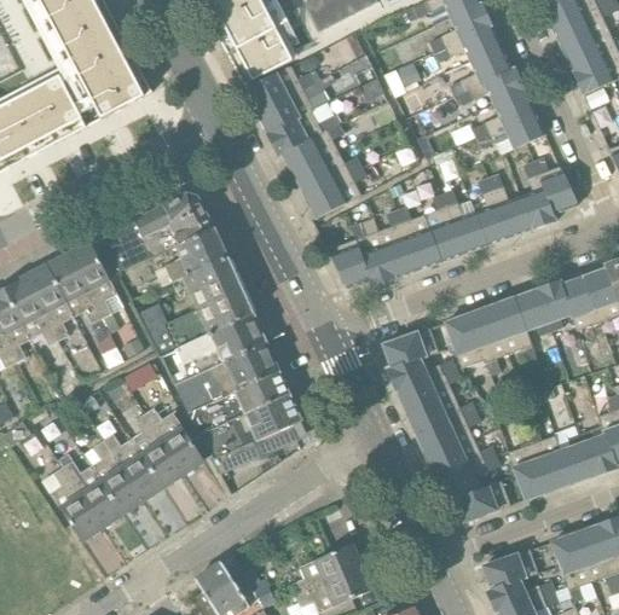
[(38,0),(96,109),(102,119),(154,92),(104,0),(38,0)]
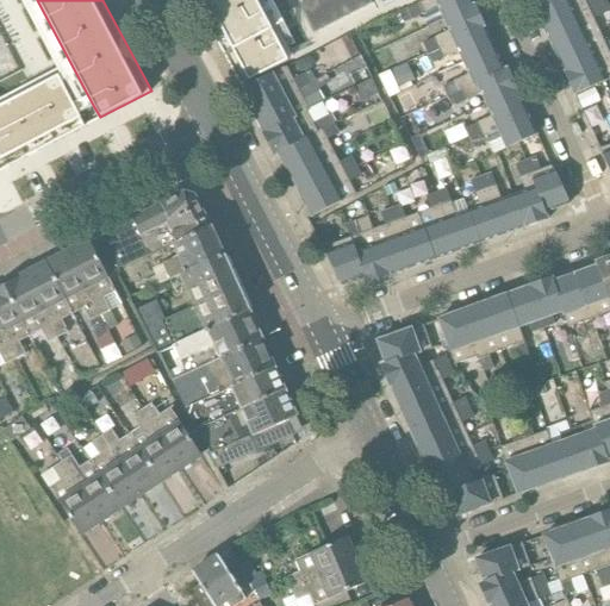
[(195,0),(238,83),(294,55),(290,45),(296,42),(274,0),(195,0)]
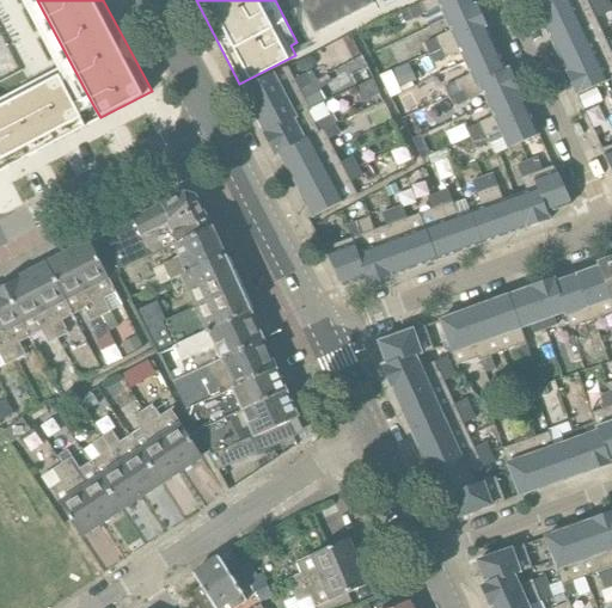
[(313,12),(307,0),(301,0),(298,2),(305,17),(313,12)]
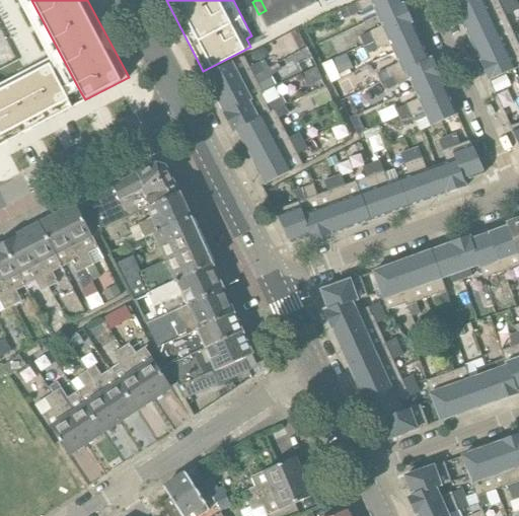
[(273,6),(270,0),(261,0),(266,10),(273,6)]
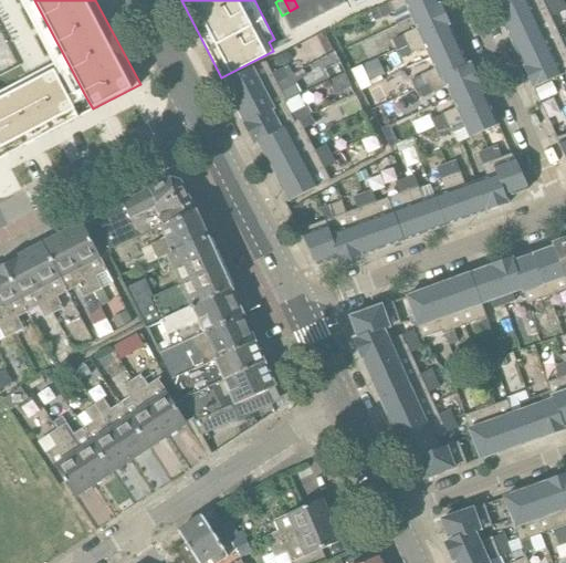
[(321,12),(314,0),(312,0),(306,3),(313,17),(321,12)]
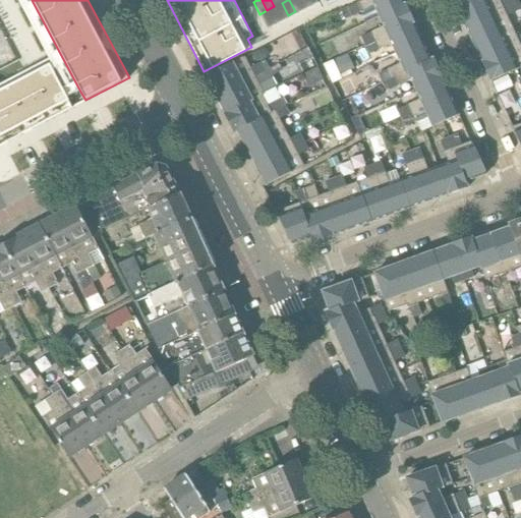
[(302,7),(298,0),(289,0),(295,11),(302,7)]
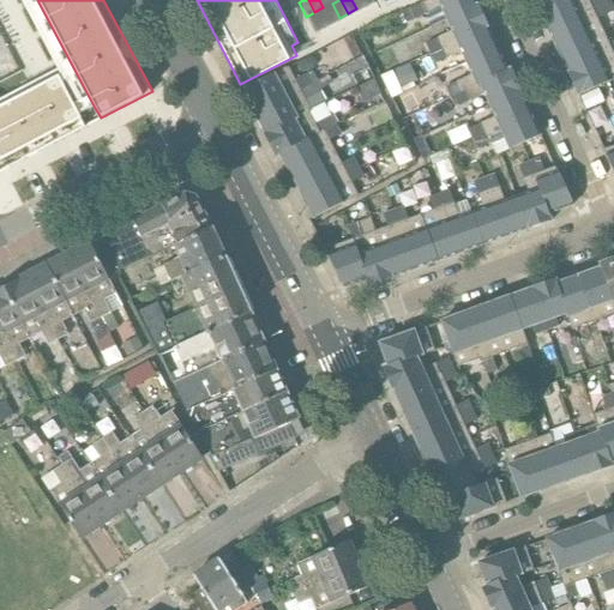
[(446,18),(477,5),(475,0),(426,0),(409,7),(414,18),(441,6),(446,18)]
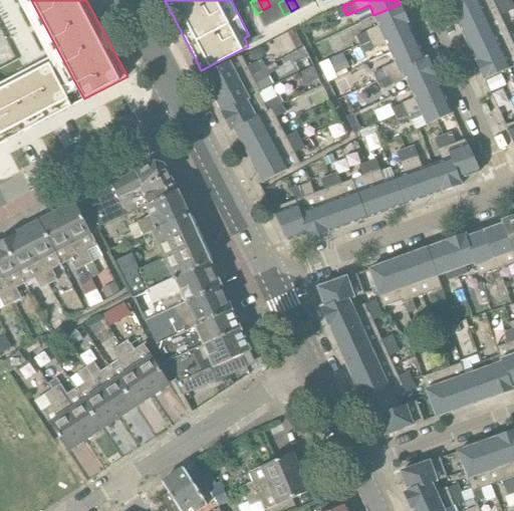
[(458,0),(450,4),(459,23),(509,0),(458,0)]
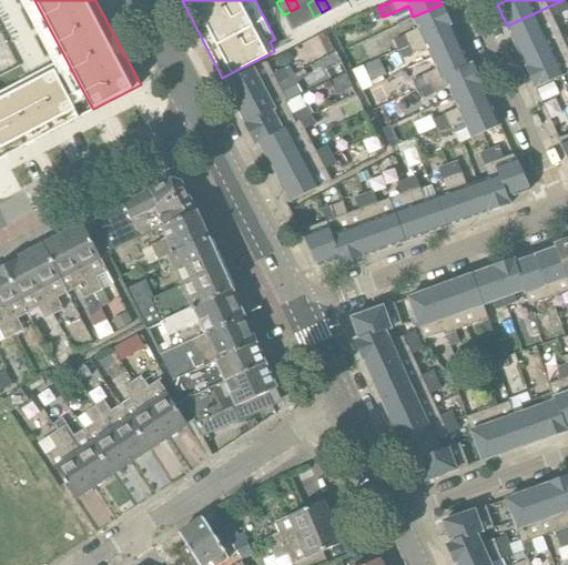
[(516,44),(557,26),(553,16),(567,8),(567,6),(565,0),(563,0),(507,26),(516,44)]
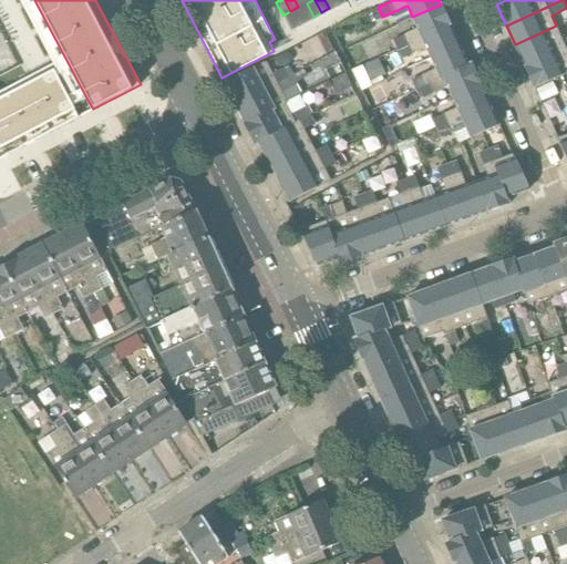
[(298,7),(306,20),(313,17),(307,3),(298,7)]
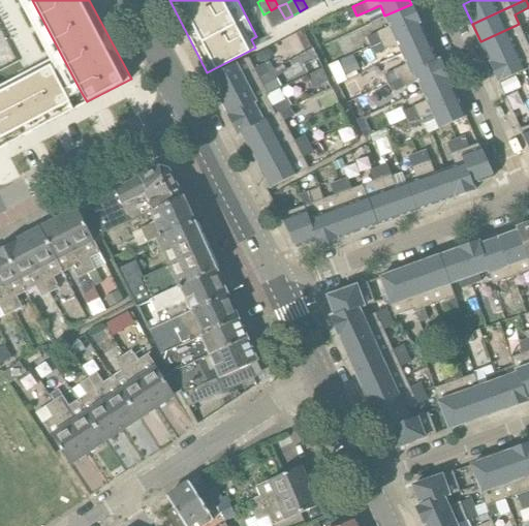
[(366,35),(370,44),(419,22),(411,4),(384,16),(389,25),(366,35)]
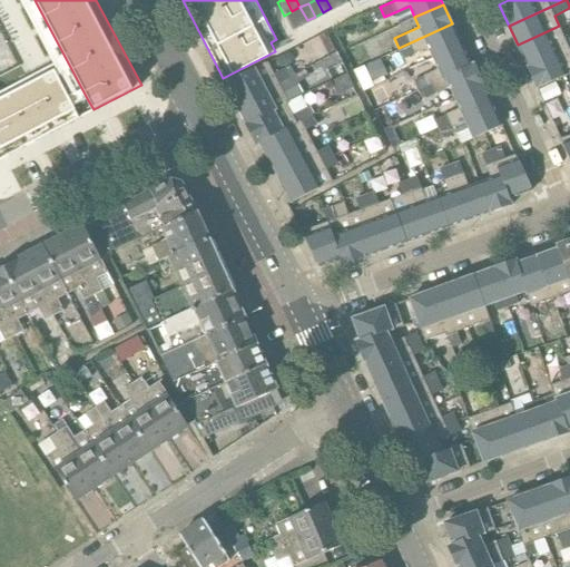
[(307,20),(300,7),(292,11),(298,25),(307,20)]
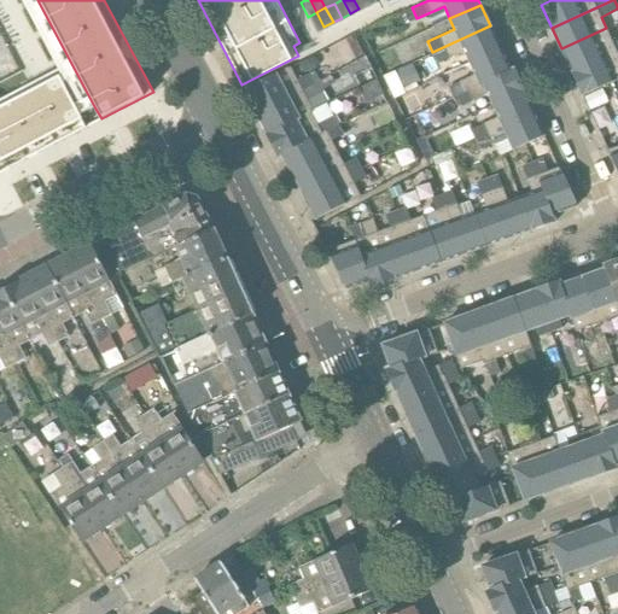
[(324,27),(316,12),(308,17),(315,31),(324,27)]
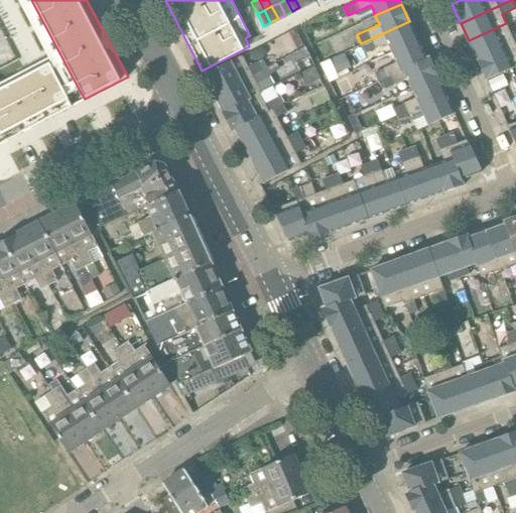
[(391,51),(417,39),(409,21),(361,43),(365,52),(387,42),(391,51)]
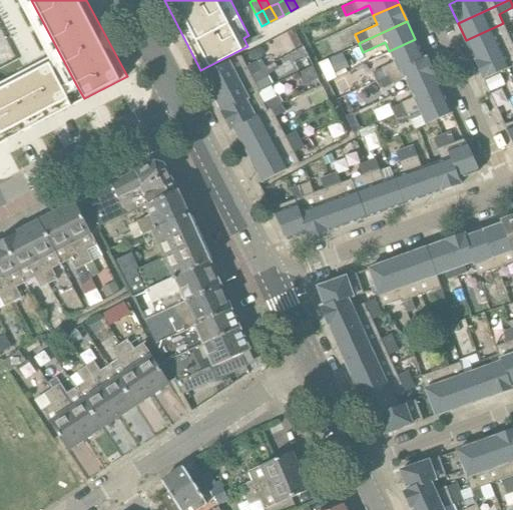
[(466,40),(475,60),(512,42),(512,31),(508,34),(503,23),(466,40)]
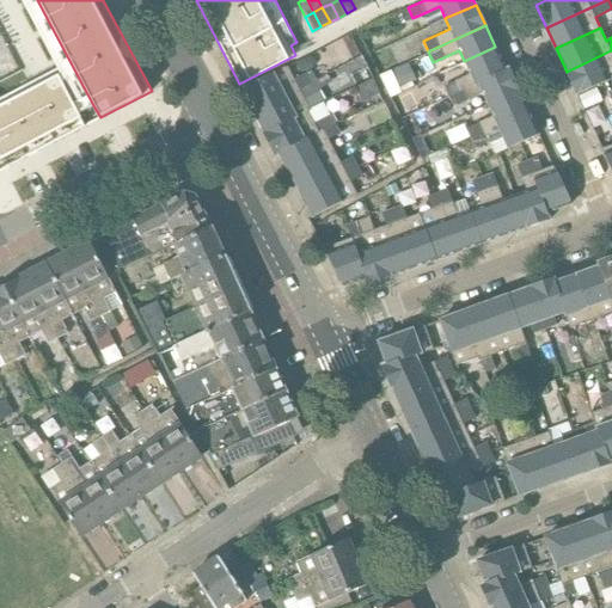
[(448,96),(464,88),(505,68),(495,47),(464,61),(470,72),(444,84),(448,96)]
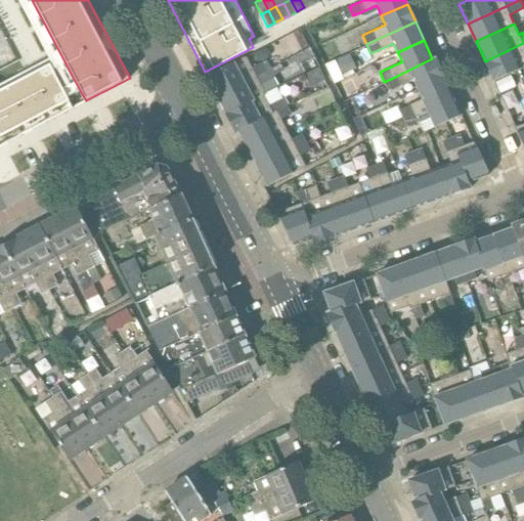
[(494,80),(521,68),(523,66),(523,43),(485,61),(494,80)]
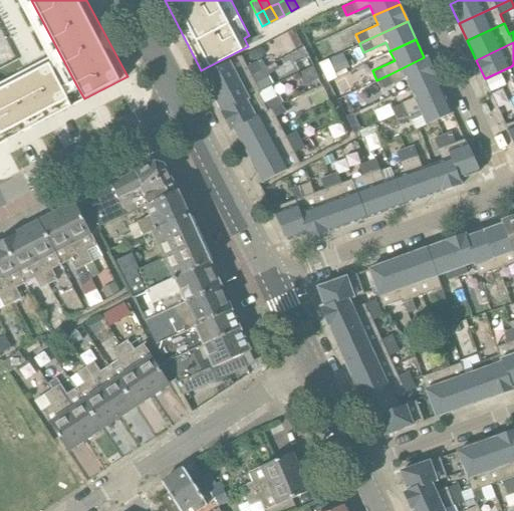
[(206,76),(214,91),(265,65),(261,56),(246,64),(241,55),(239,57),(206,76)]
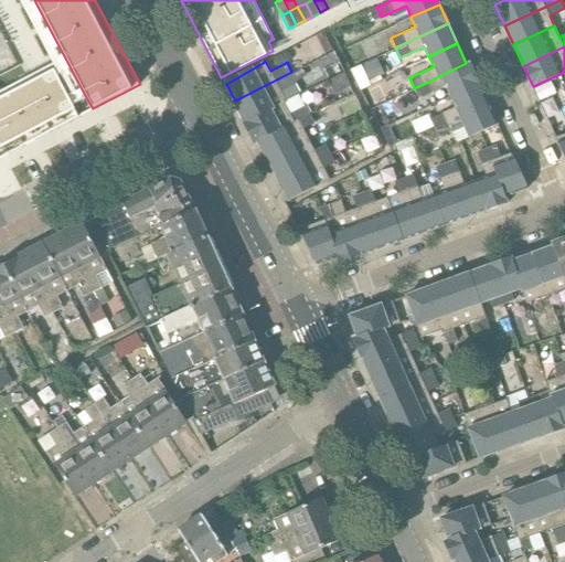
[(428,82),(416,87),(420,96),(446,85),(450,95),(478,83),(469,62),(466,63),(428,82)]
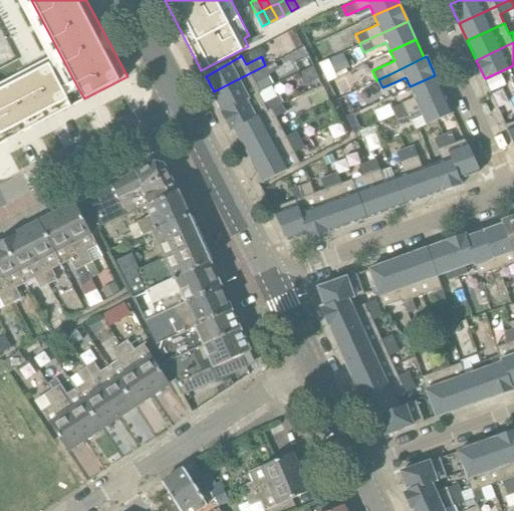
[(71,104),(46,58),(25,69),(20,72),(22,76),(13,81),(0,87),(0,142),(35,123),(71,104)]
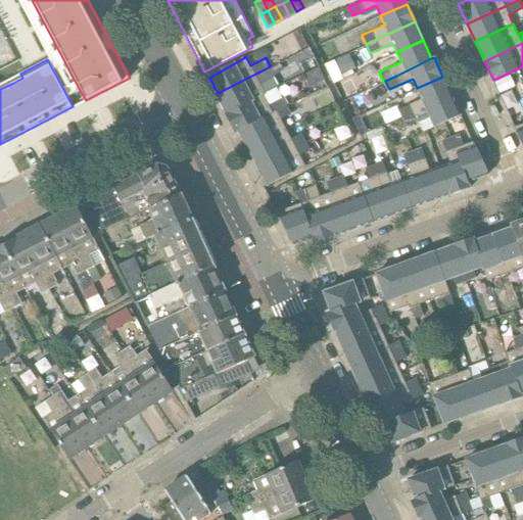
[(228,112),(262,94),(279,86),(273,76),(274,75),(270,66),(218,93),(228,112)]
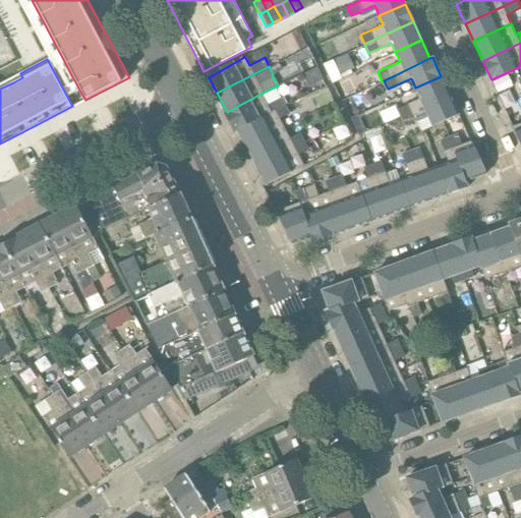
[(308,85),(323,78),(316,66),(302,74),(308,85)]
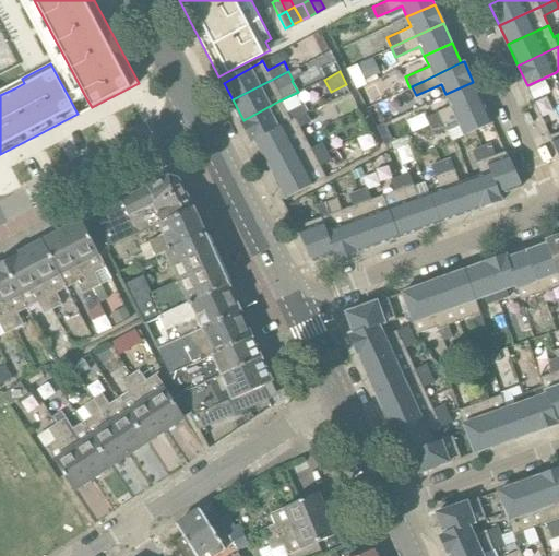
[(438,110),(426,116),(431,126),(482,103),(473,82),(445,94),(450,105),(438,110)]
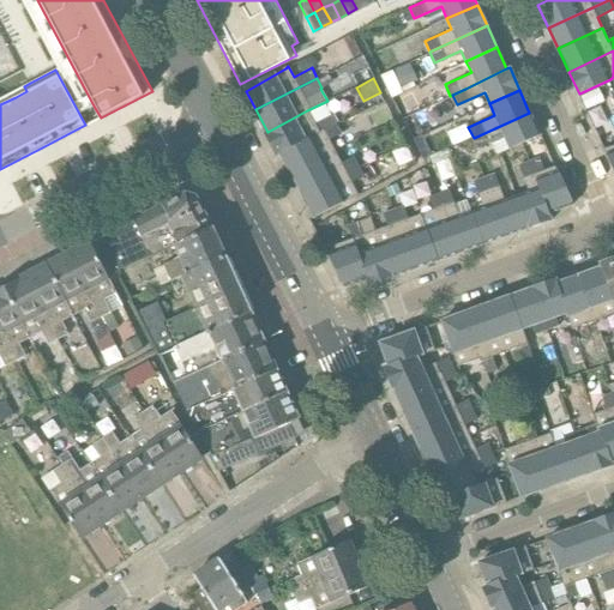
[(277,156),(281,153),(336,121),(331,110),(313,120),(307,110),(268,132),(265,133),(277,156)]
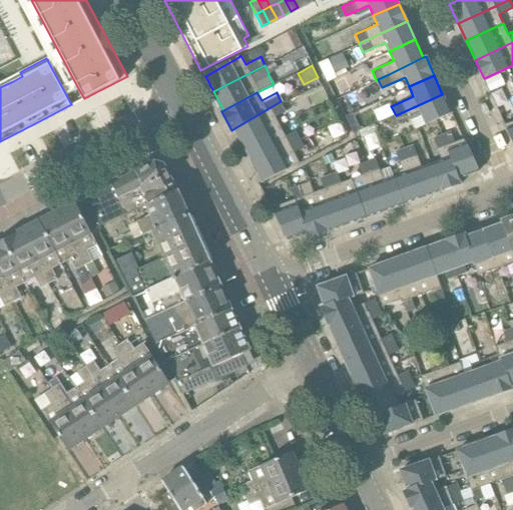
[(442,94),(396,115),(400,123),(420,114),(424,124),(450,112),(442,94)]
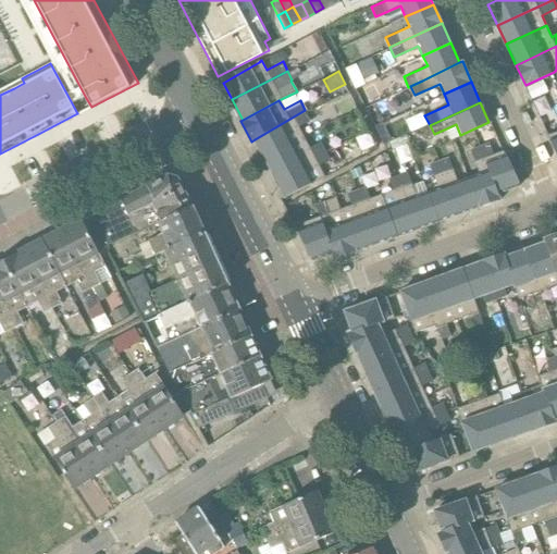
[(264,159),(305,137),(298,124),(310,119),(305,110),(255,139),(264,159)]
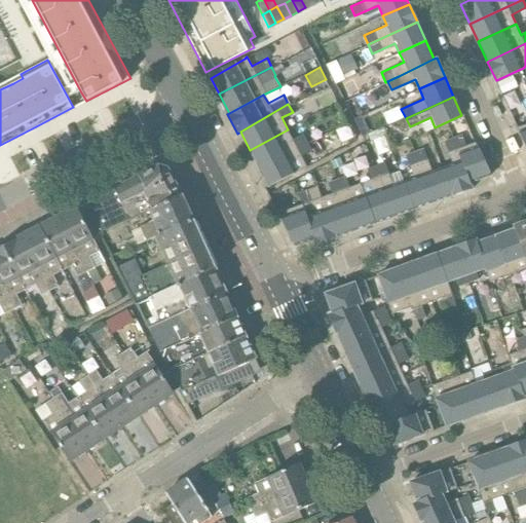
[(250,150),(259,167),(307,142),(302,132),(292,137),(288,129),(250,150)]
